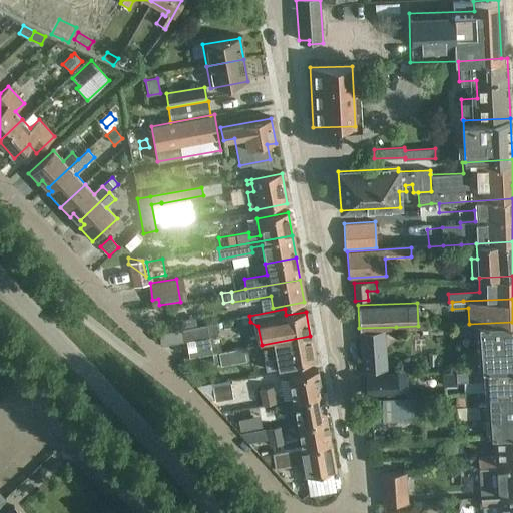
[(195,317),(179,319),(181,327),(197,325),(195,317)]
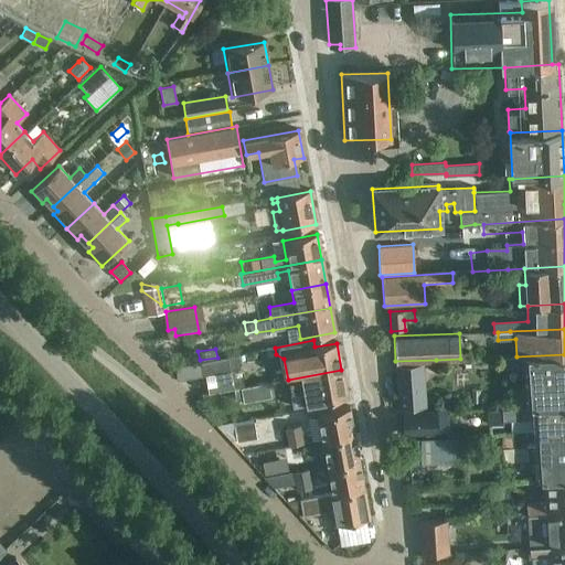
[(564,403),(564,354),(516,356),(505,356),(505,365),(524,364),(526,405),(564,403)]
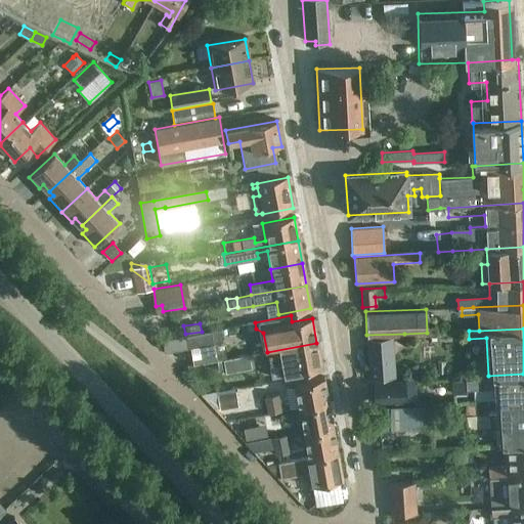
[(220,330),(211,331),(213,343),(222,341),(220,330)]
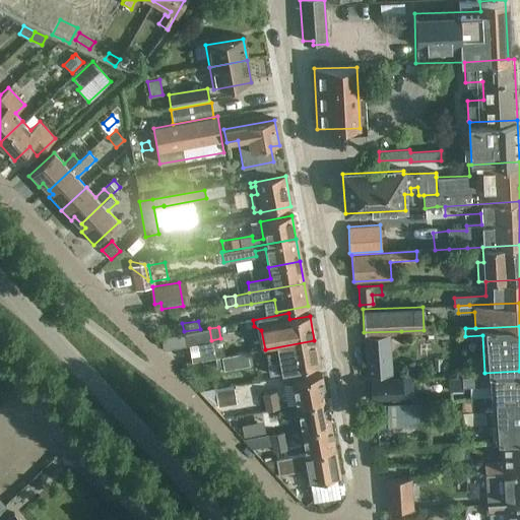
[(166,348),(211,340),(209,328),(161,337),(163,345),(166,348)]
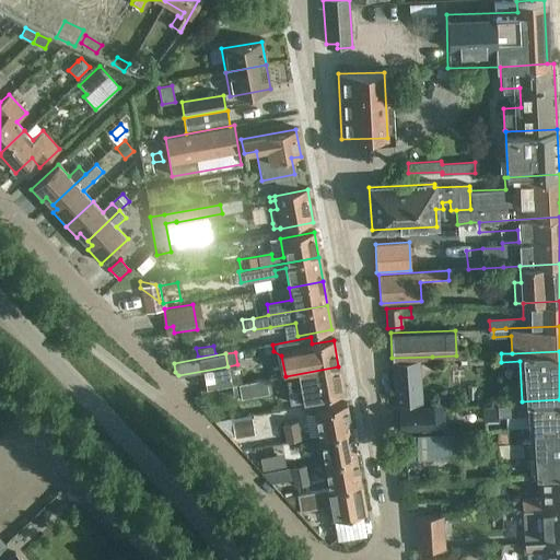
[(469,365),(469,356),(457,356),(457,365),(469,365)]
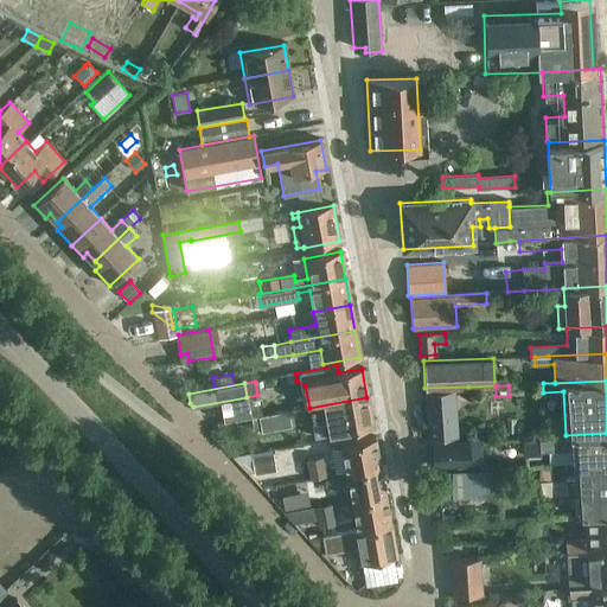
[(452,390),(425,391),(428,438),(455,435),(452,390)]
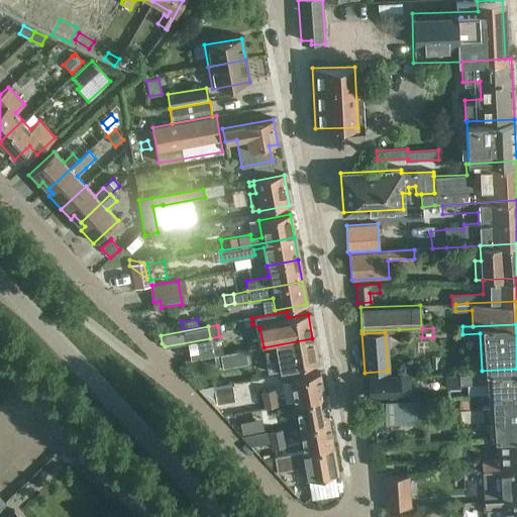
[(317,363),(312,338),(264,347),(266,360),(273,358),(275,370),(267,371),(267,372),(297,367),(297,366),(317,363)]
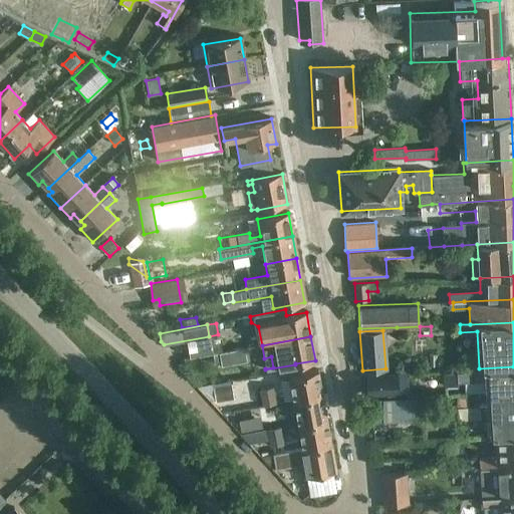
[(221,364),(233,361),(231,350),(219,352),(221,364)]
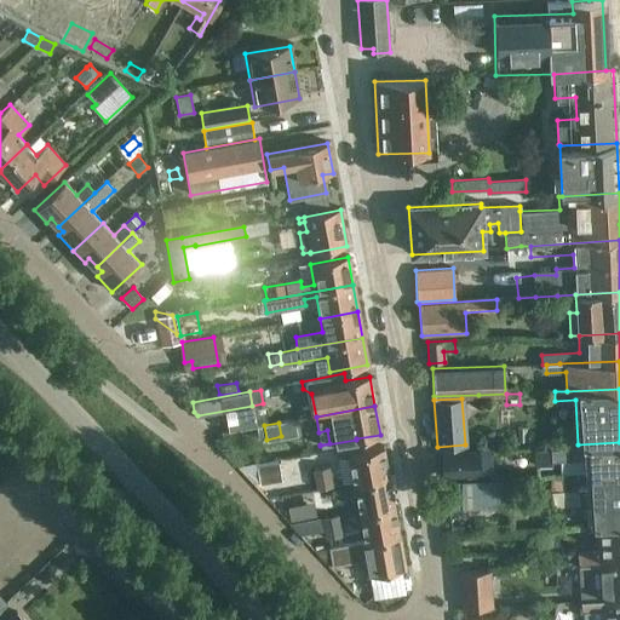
[(584,472),(619,470),(619,442),(578,445),(578,447),(532,449),(533,465),(551,464),(551,460),(584,459),(584,472)]
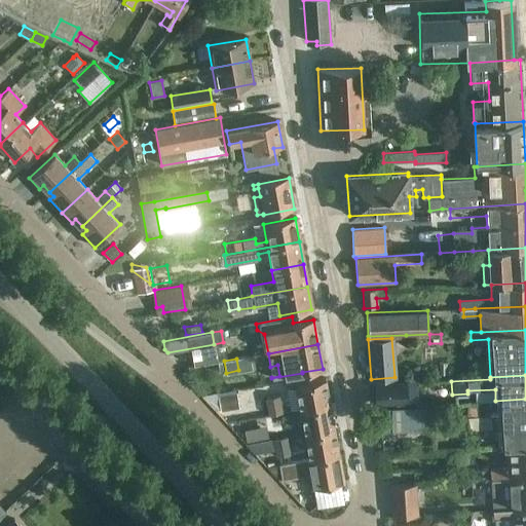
[(280,413),(299,410),(330,404),(325,379),(295,384),(299,405),(279,408),(280,413)]
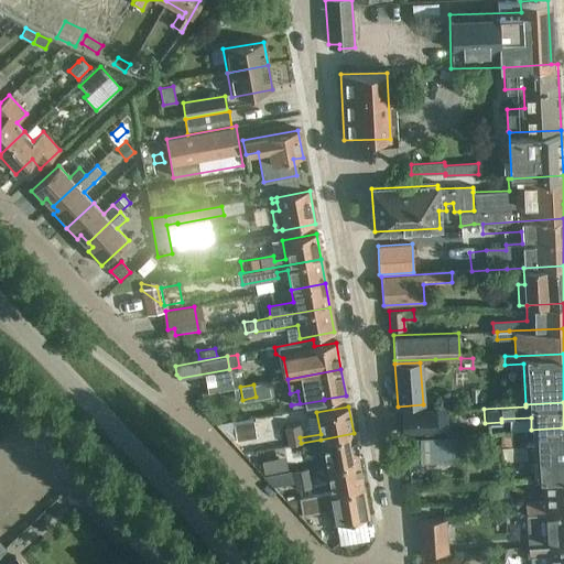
[(429,410),(402,411),(404,436),(430,435),(429,410)]
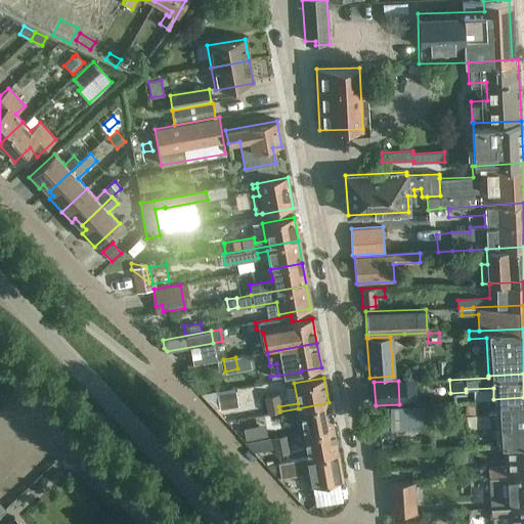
[(237,405),(234,391),(233,392),(233,389),(201,394),(214,408),(219,407),(220,409),(237,405)]
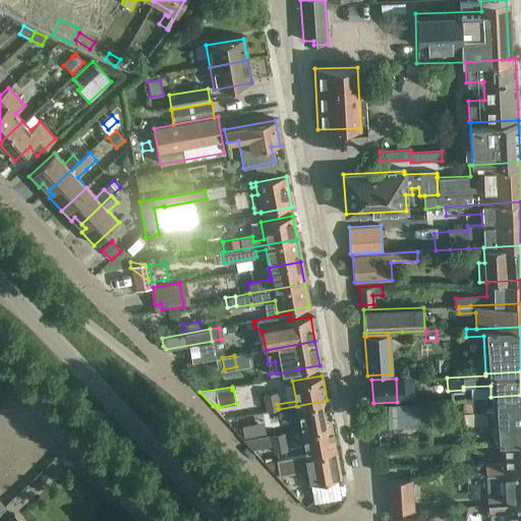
[(275,392),(263,395),(266,411),(278,409),(277,404),(275,392)]
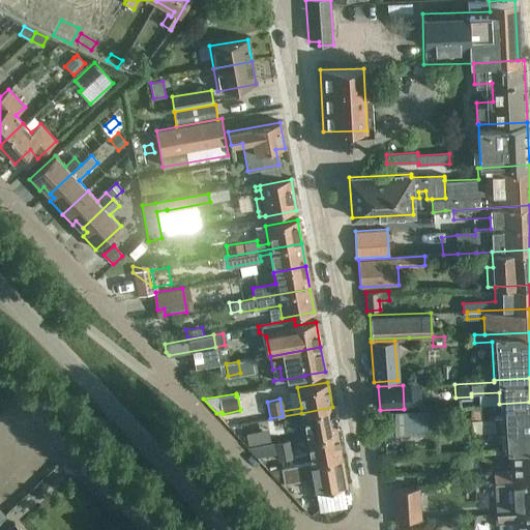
[(509,450),(529,448),(529,402),(499,404),(500,420),(495,420),(495,432),(501,432),(502,450),(509,450)]
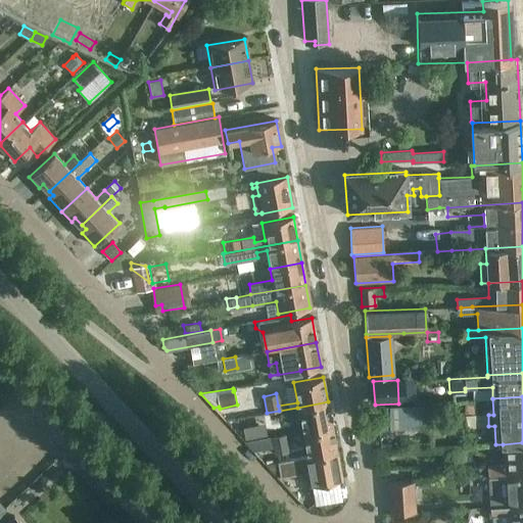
[(475,409),(475,400),(465,401),(466,410),(475,409)]
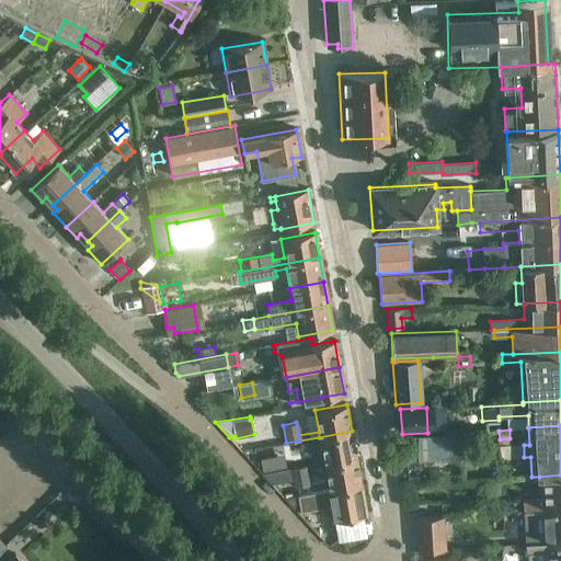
[(324,465),(356,459),(352,431),(319,437),(324,465)]
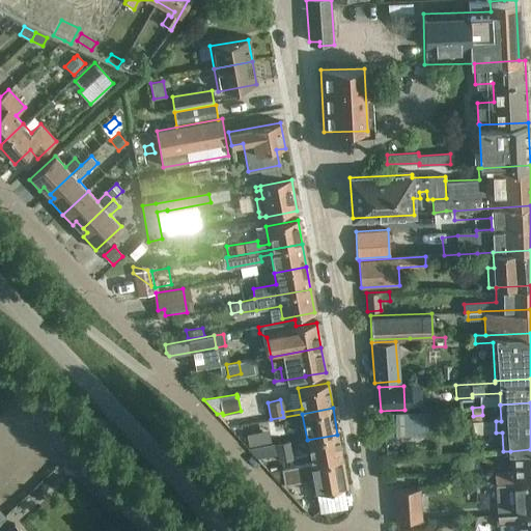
[(423,411),(393,412),(394,436),(424,434),(423,411)]
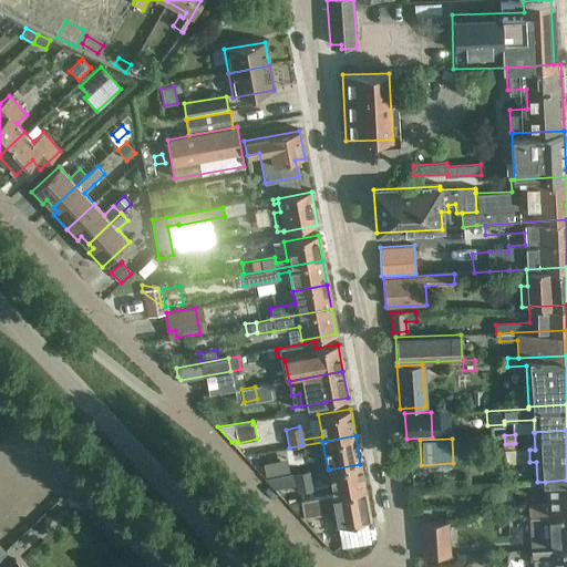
[(298,492),(311,490),(305,454),(291,456),(298,492)]
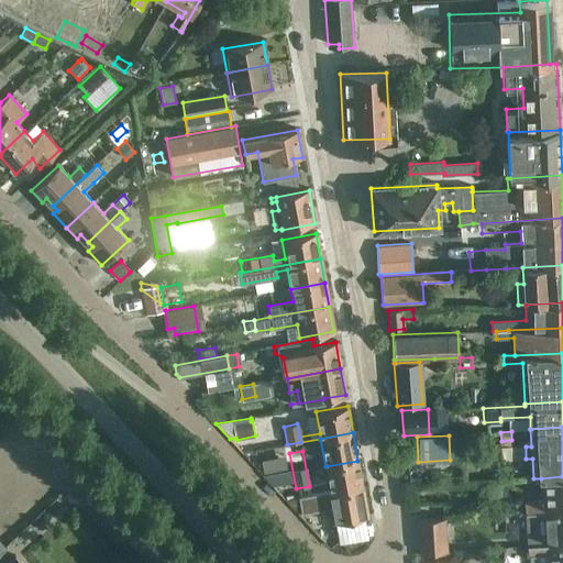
[(285,455),(262,460),(264,473),(287,468),(285,455)]
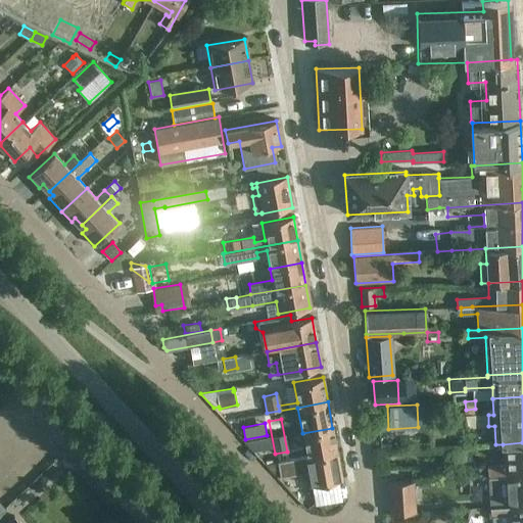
[(306,457),(336,452),(332,428),(302,433),(306,457)]
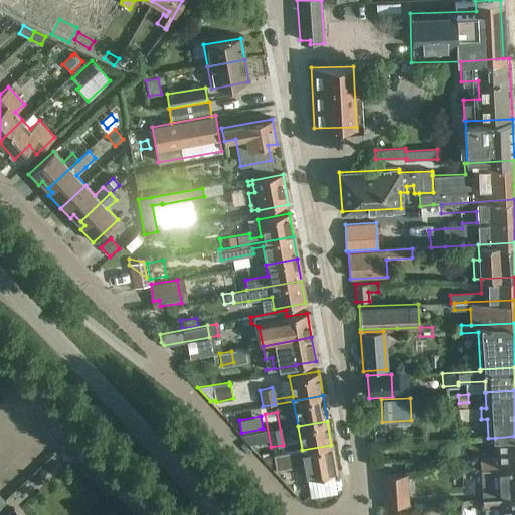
[(480,469),(514,466),(514,436),(495,438),(496,459),(479,460),(480,469)]
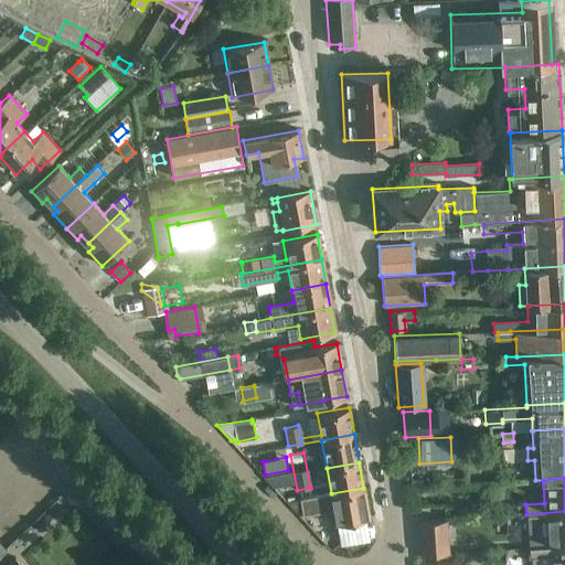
[(306,513),(331,509),(334,524),(369,518),(363,488),(331,493),(304,498),(306,513)]
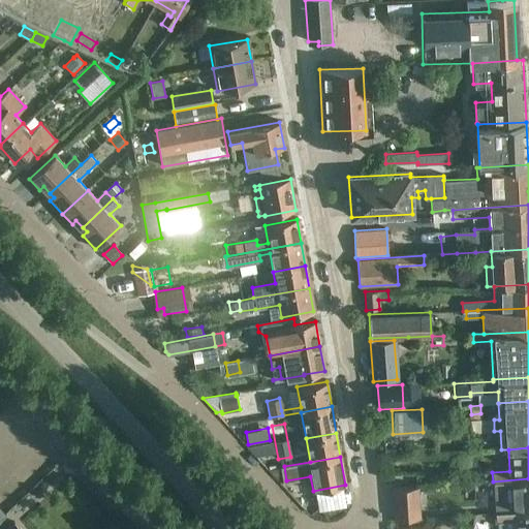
[(394,464),(394,488),(415,486),(415,463),(394,464)]
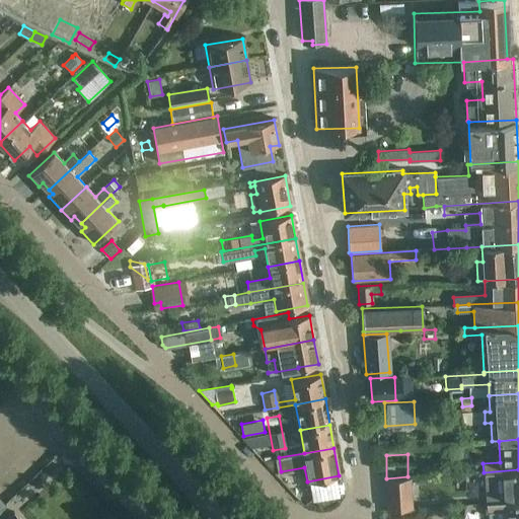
[(469,471),(482,471),(482,463),(468,463),(469,471)]
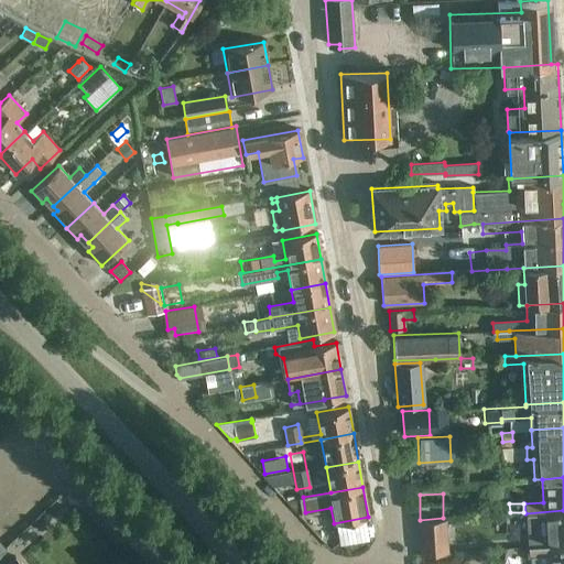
[(563,544),(563,510),(525,513),(528,548),(563,544)]
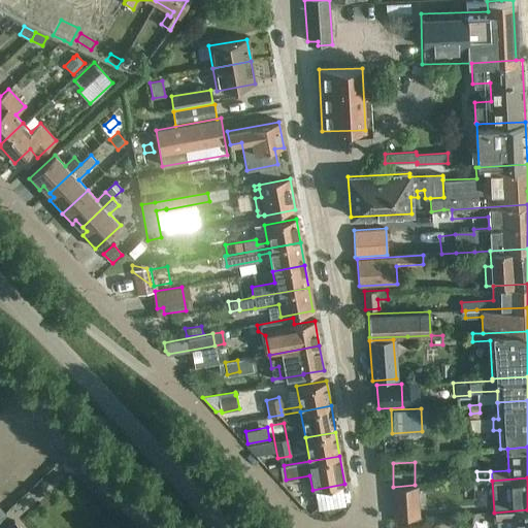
[(419,517),(417,486),(393,488),(394,519),(419,517)]
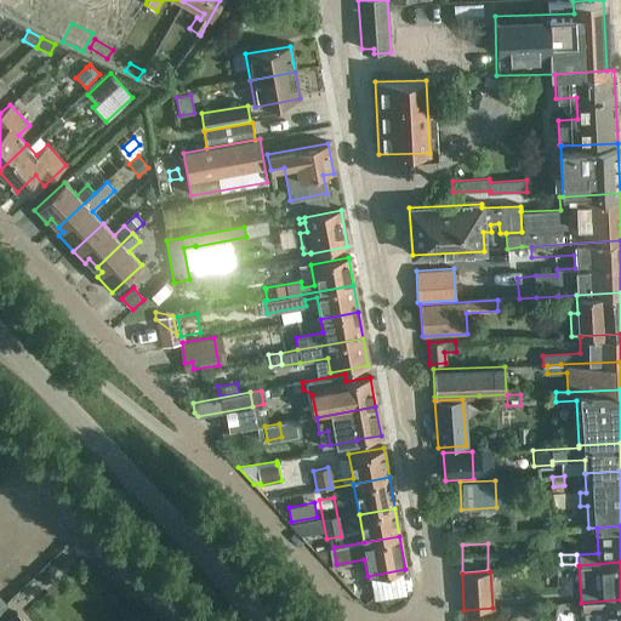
[(620,620),(620,599),(581,603),(581,613),(584,613),(584,620),(620,620)]
